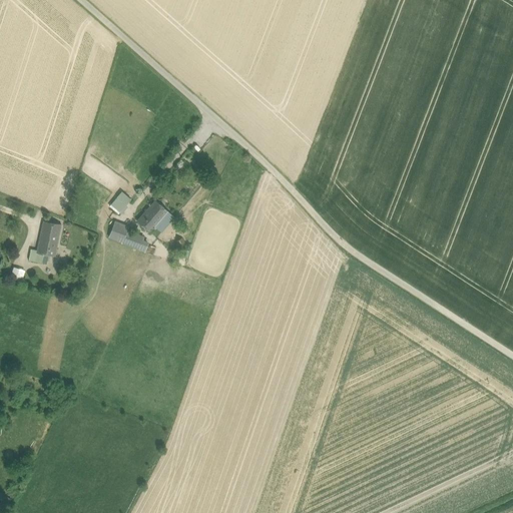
[(120,212),(132,199),(123,190),(110,204),(120,212)]
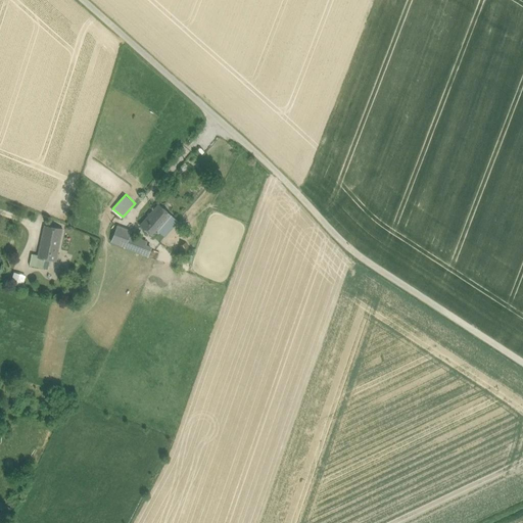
[(158,204),(141,226),(153,236),(171,216),(158,204)]
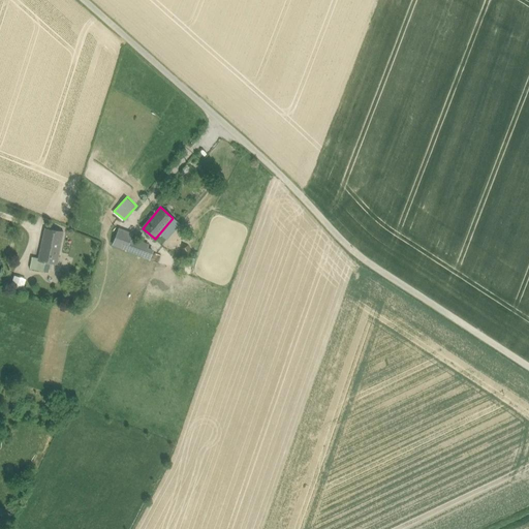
[(63,231),(45,228),(38,261),(56,265),(63,231)]
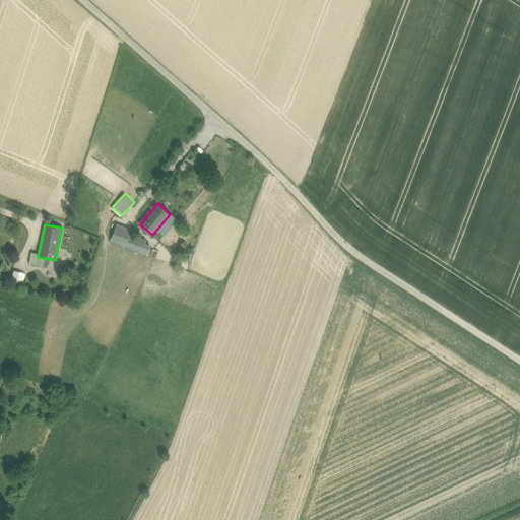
[(131,230),(118,224),(110,241),(146,255),(150,246),(144,244),(146,240),(129,233),(131,230)]
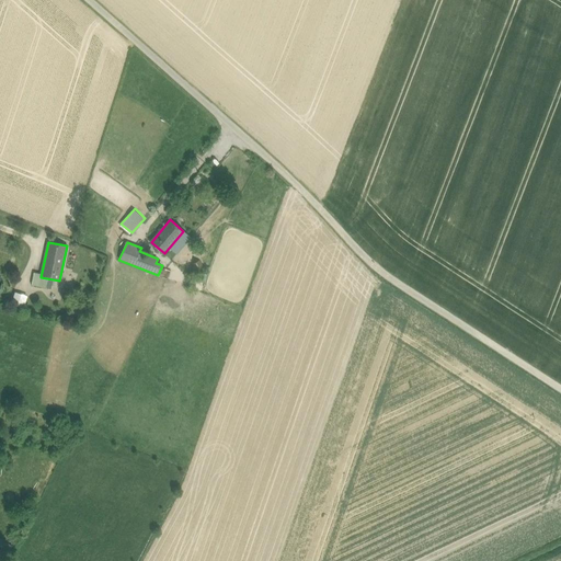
[(12,302),(24,306),(27,295),(15,292),(12,302)]
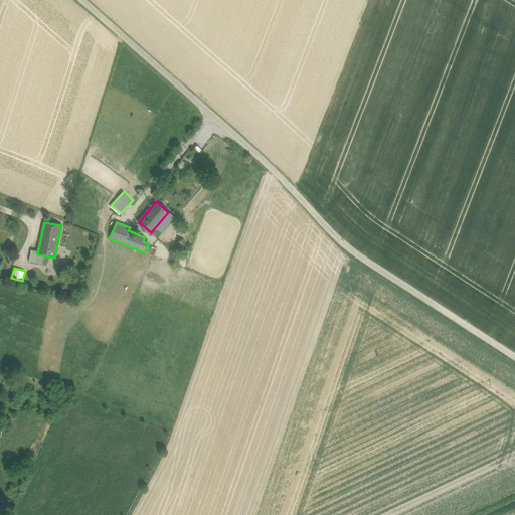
[(0,494),(0,514),(3,514),(12,501),(0,494)]
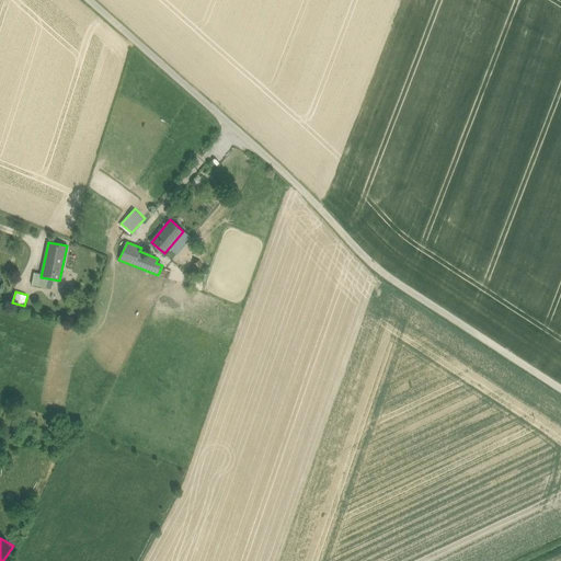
All buildings are outlined.
